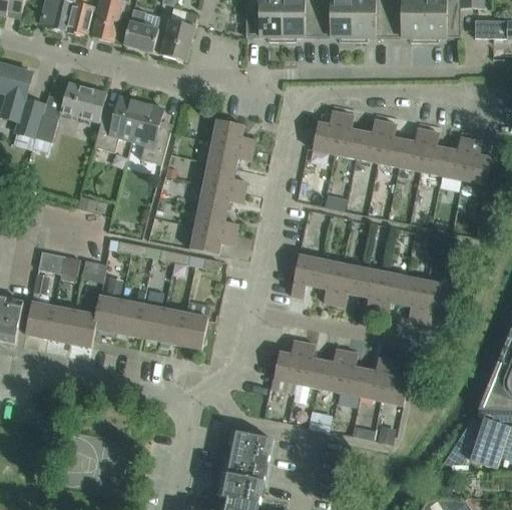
[(21,12),(23,0),(0,0),(0,13),(6,15),(7,8),(21,12)]
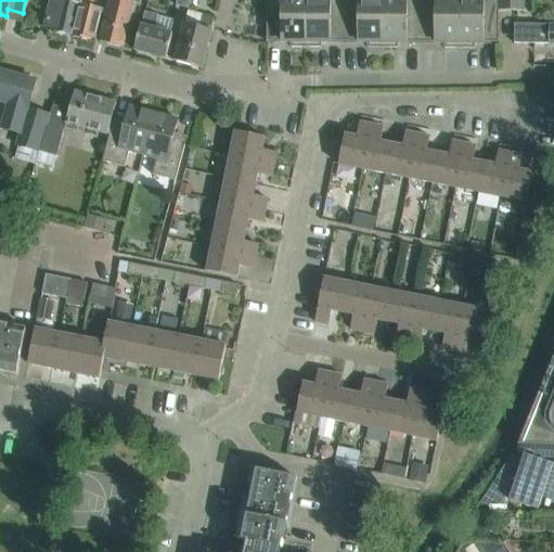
[(72,33),(79,0),(50,0),(49,4),(44,26),(72,33)]
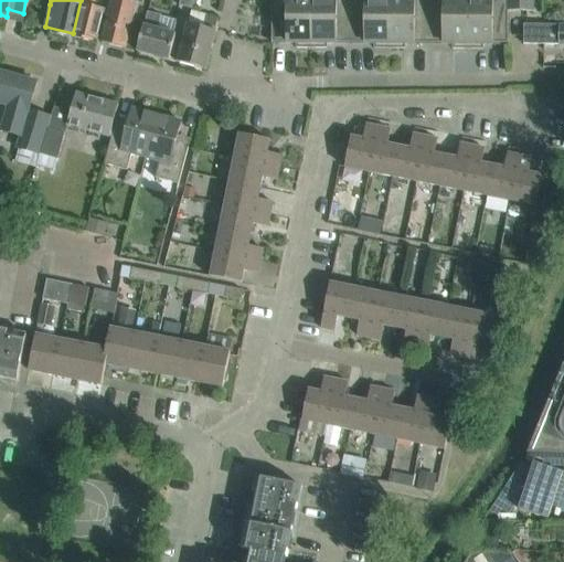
[(104,7),(99,6),(93,3),(93,0),(81,0),(73,33),(73,34),(91,39),(92,36),(96,38),(104,7)]
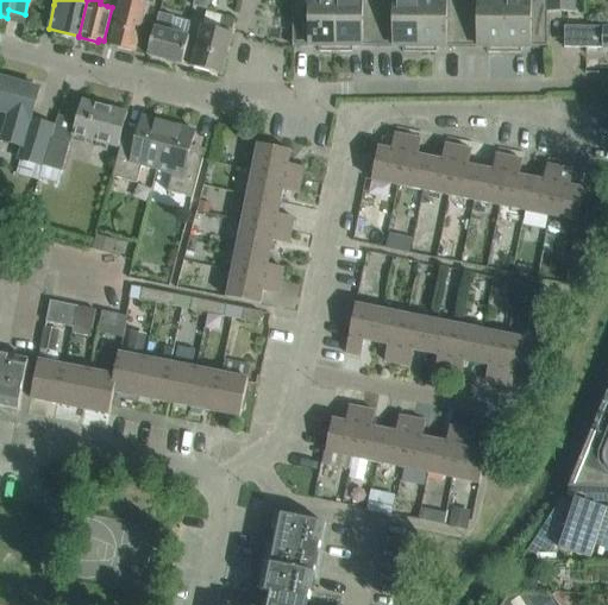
[(135,49),(146,0),(152,0),(118,0),(108,43),(135,49)]
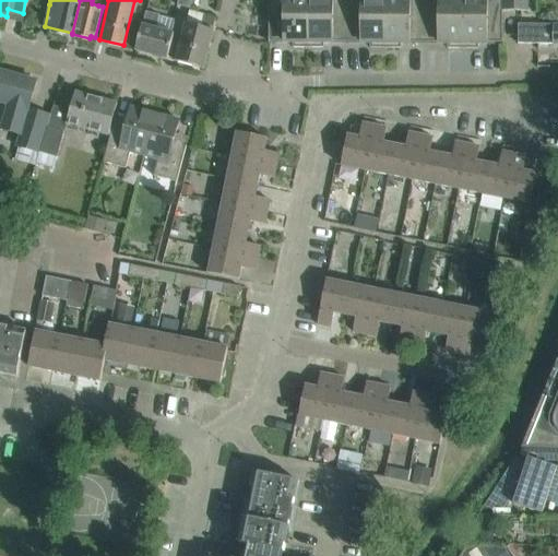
[(307,45),(307,0),(268,0),(268,38),(292,39),(292,45),(307,45)]
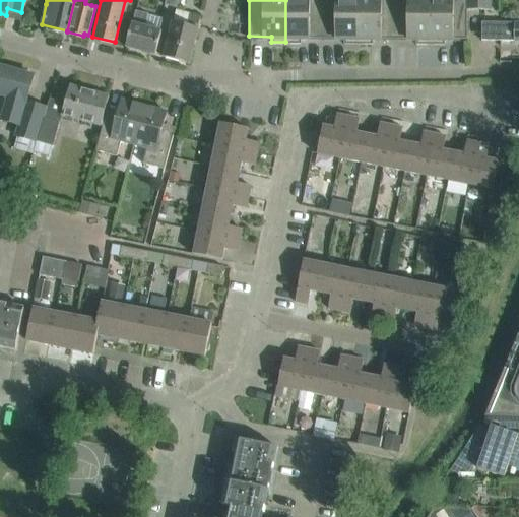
[(322,37),(322,0),(285,0),(285,42),(301,42),(301,37),(322,37)]
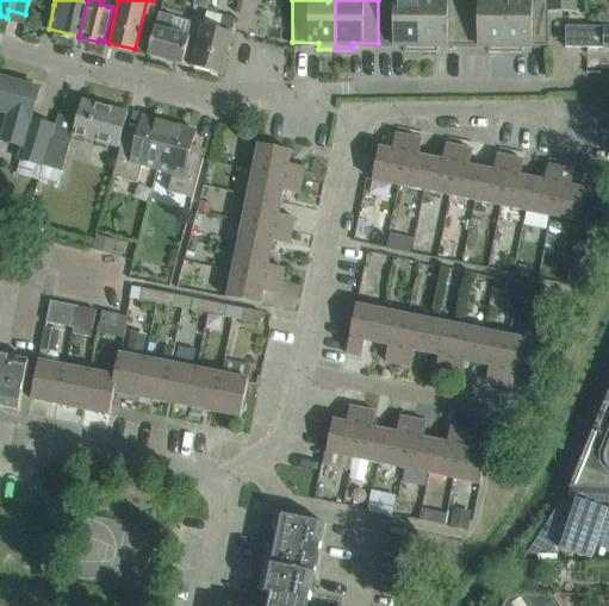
[(420,50),(420,0),(378,0),(378,43),(403,43),(403,50),(420,50)]
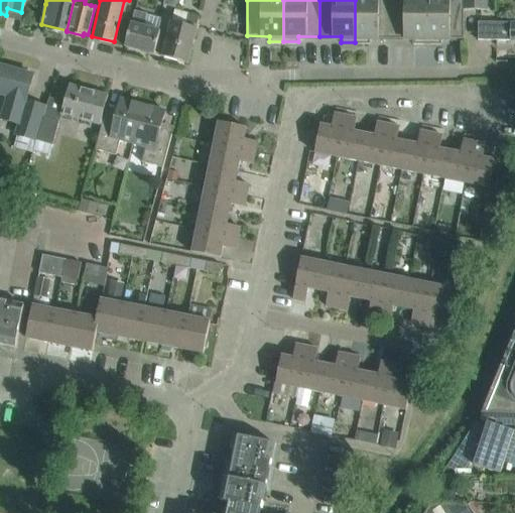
[(391,36),(390,0),(355,0),(355,42),(369,42),(369,36),(391,36)]
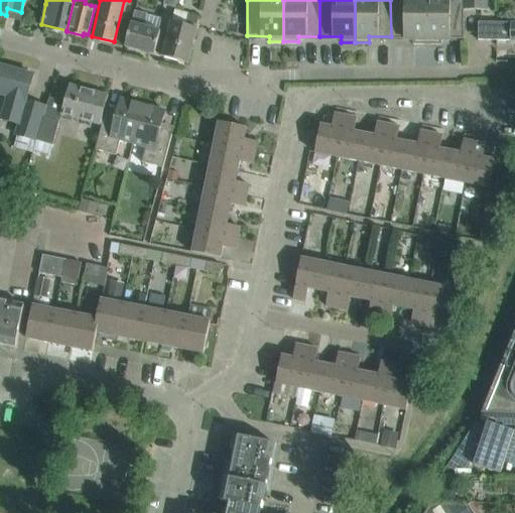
[(426,42),(426,0),(390,0),(391,36),(412,36),(412,42),(426,42)]
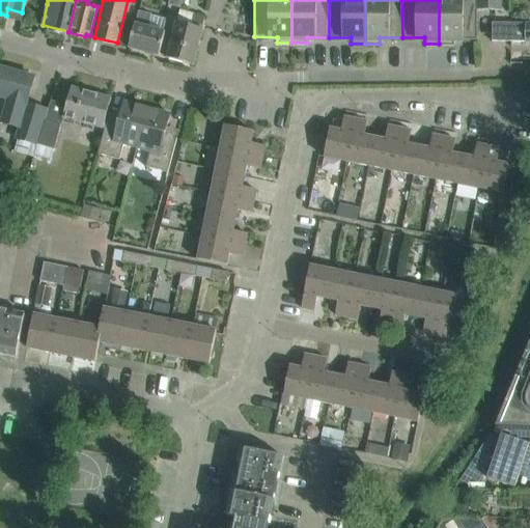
[(476,38),(476,7),(476,0),(439,0),(439,44),(453,44),(453,38),(476,38)]
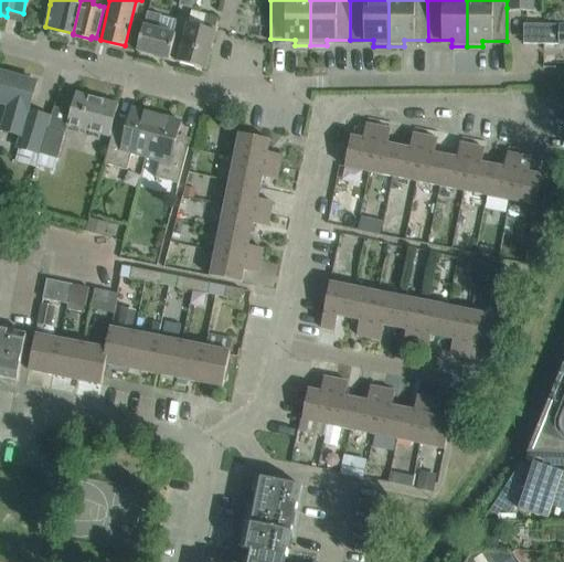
[(507,0),(507,8),(533,9),(532,0),(507,0)]
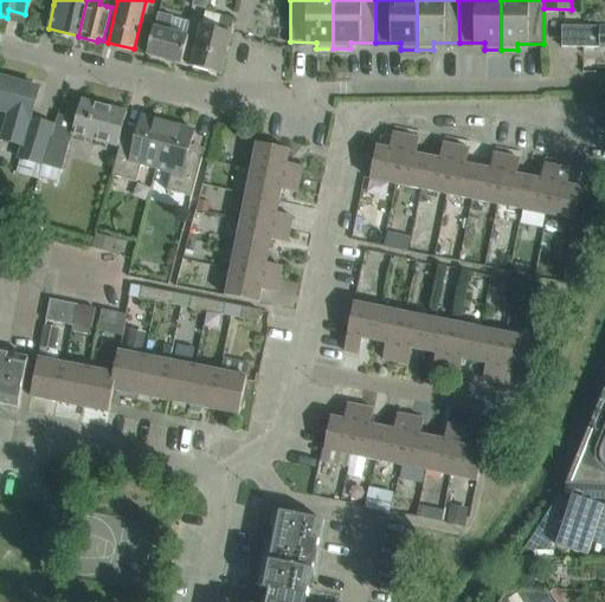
[(180,62),(188,33),(168,28),(172,13),(158,10),(146,52),(180,62)]
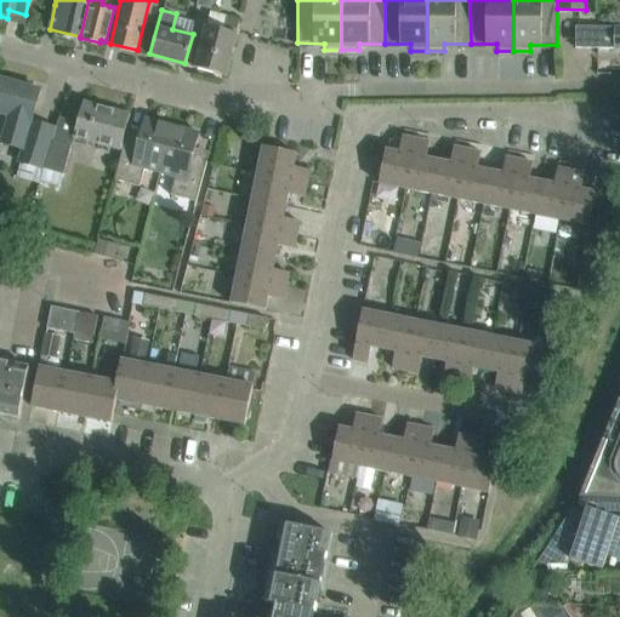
[(226,73),(237,32),(235,30),(238,18),(227,15),(223,28),(206,23),(194,66),(226,73)]
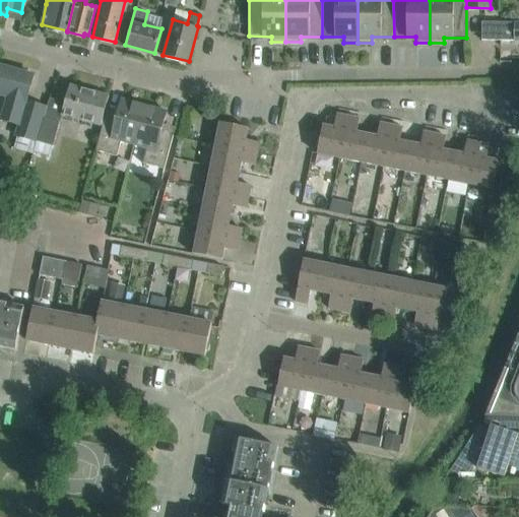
[(518,19),(481,19),(480,38),(518,38),(518,19)]
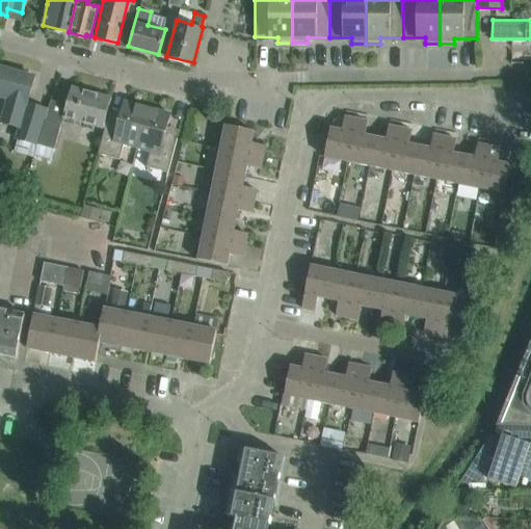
[(47,108),(26,102),(33,75),(0,64),(0,94),(8,97),(2,121),(18,125),(15,136),(37,142),(45,118),(47,108)]
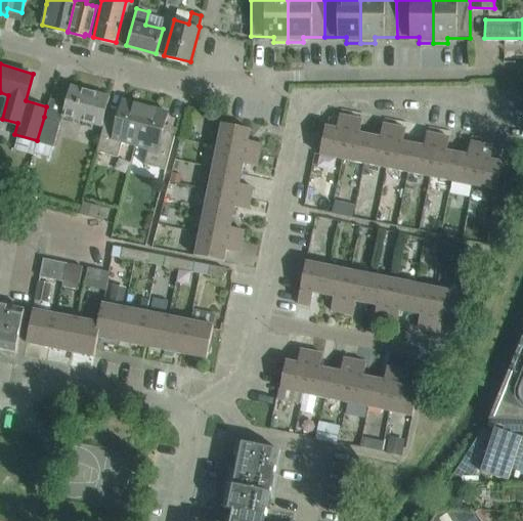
[(103,116),(110,94),(70,84),(61,114),(102,125),(104,116),(103,116)]
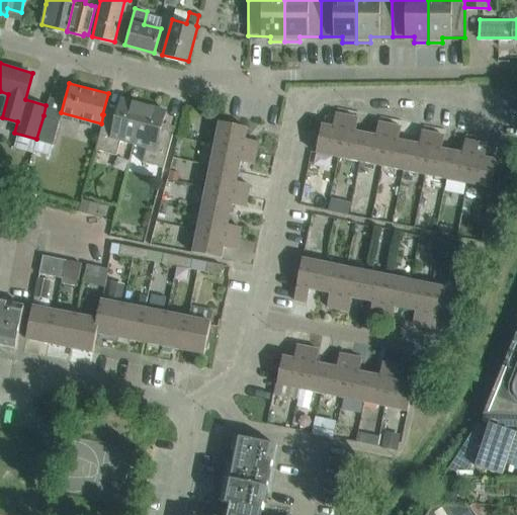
[(133,144),(144,103),(120,97),(115,117),(103,114),(101,123),(95,149),(116,154),(119,141),(133,144)]
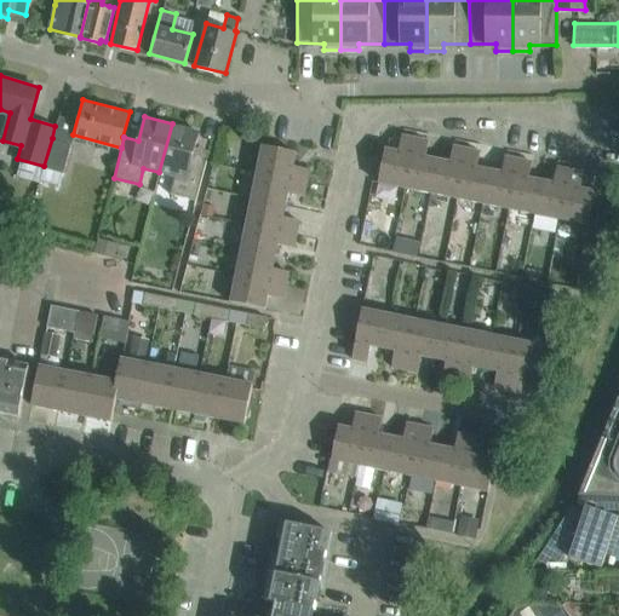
[(200,182),(206,159),(191,155),(198,130),(172,124),(159,172),(175,176),(171,193),(195,199),(200,182)]
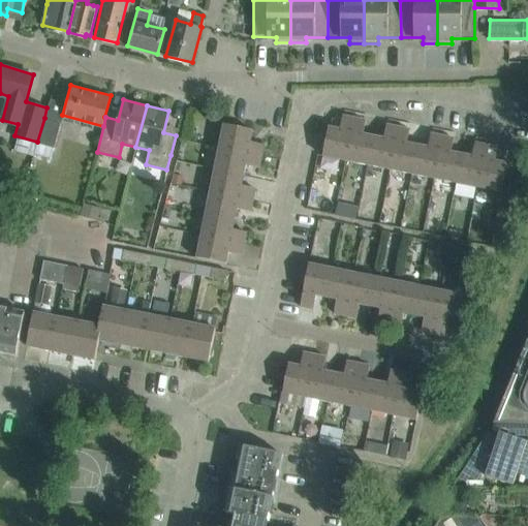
[(345,158),(353,117),(342,114),(340,128),(328,125),(322,154),(345,158)]
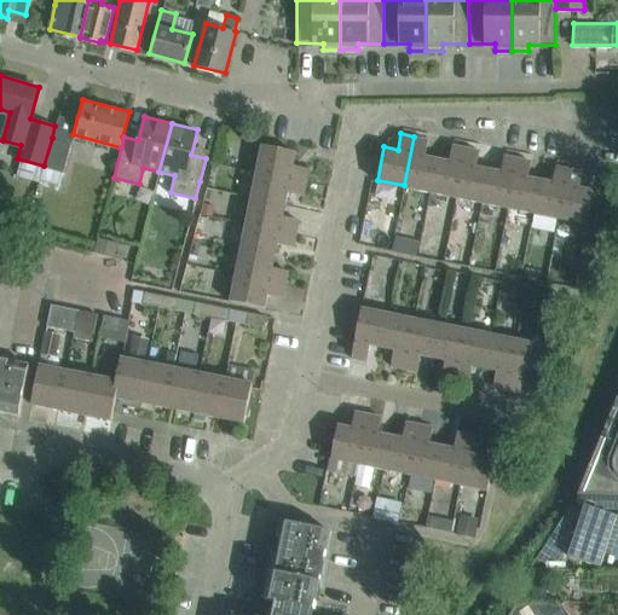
[(429,191),(437,157),(423,155),(427,139),(414,137),(404,185),(429,191)]
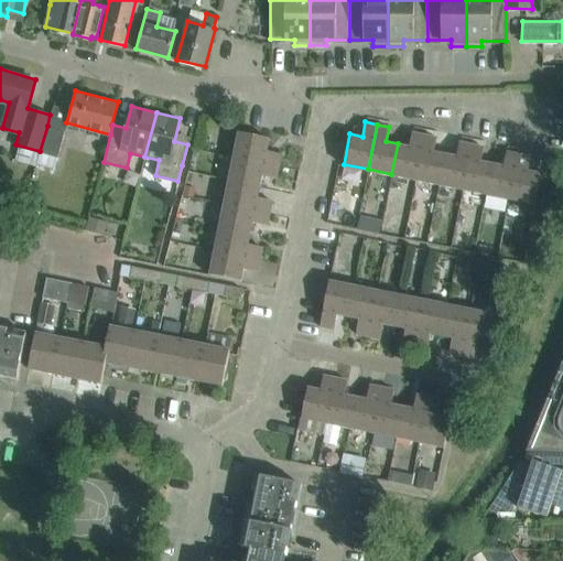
[(57,157),(64,130),(47,126),(40,151),(57,157)]
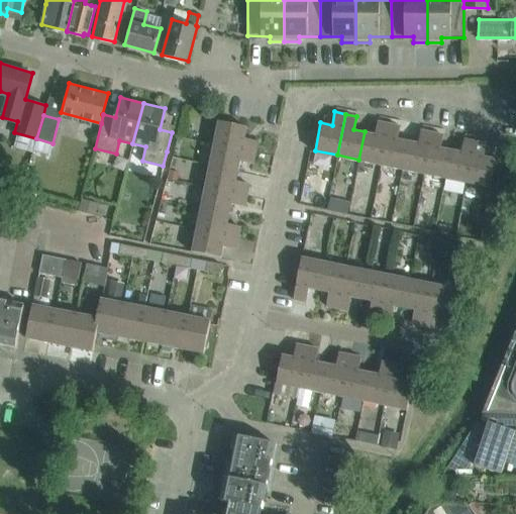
[(243,137),(246,125),(218,119),(214,142),(254,150),(258,139),(243,137)]
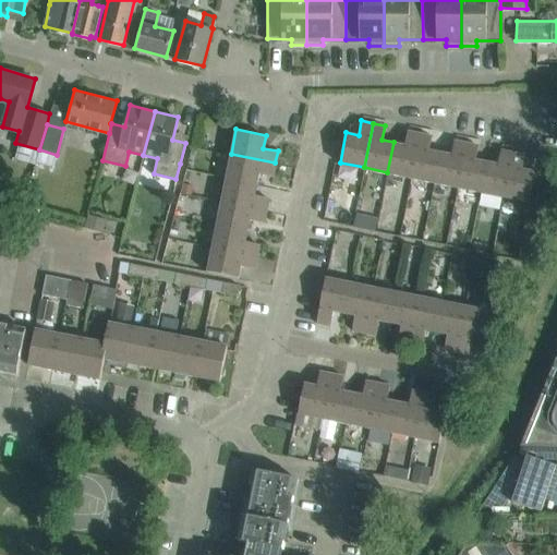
[(410,177),(419,132),(408,130),(404,144),(394,142),(387,172),(410,177)]
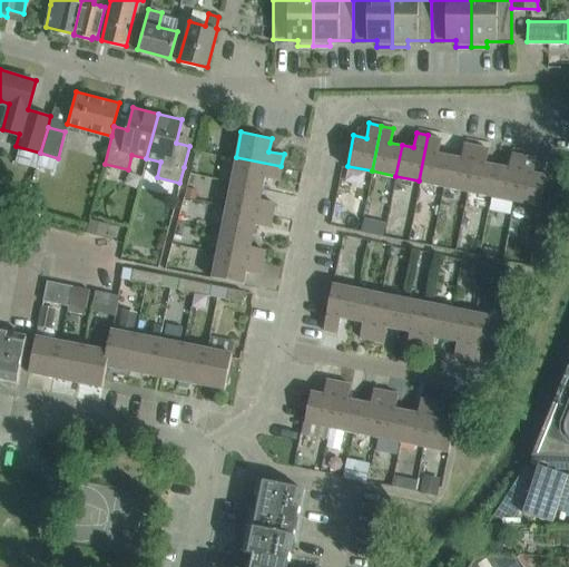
[(443,185),(449,155),(438,153),(440,137),(428,135),(419,181),(443,185)]
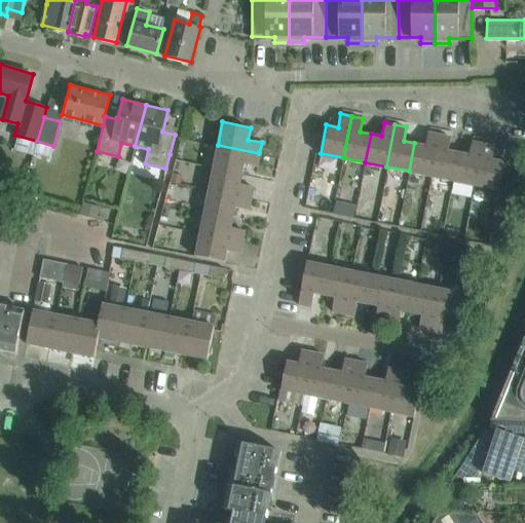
[(430,176),(439,134),(427,132),(425,145),(414,143),(409,171),(430,176)]
